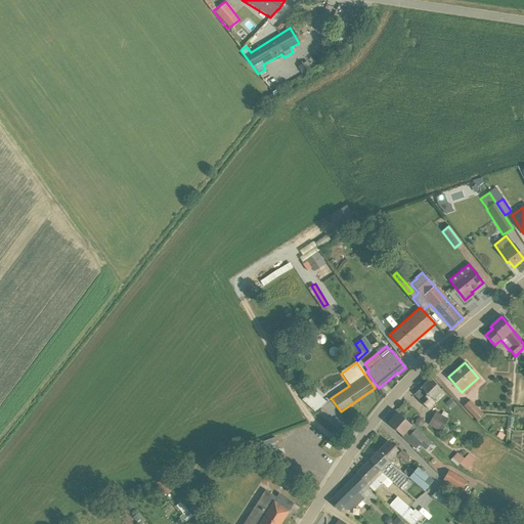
[(442,392),(430,380),(413,395),(429,410),(436,404),(433,401),(442,392)]
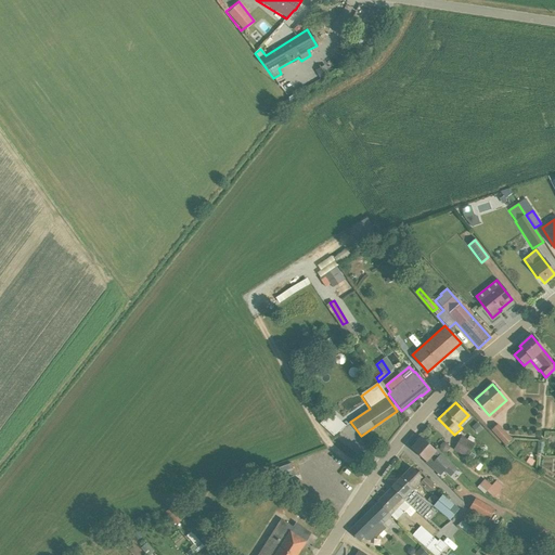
[(346,427),(330,413),(320,424),(335,438),(346,427)]
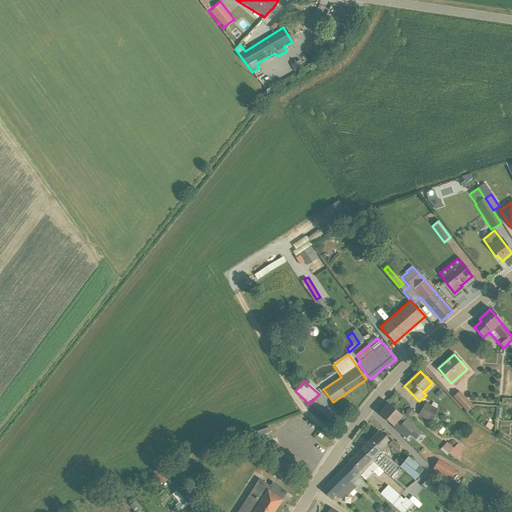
[(445,397),(439,390),(435,395),(441,401),(445,397)]
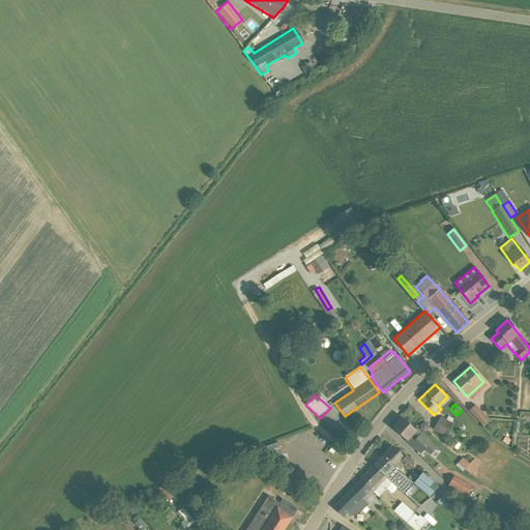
[(468,410),(481,424),(489,418),(474,404),(468,410)]
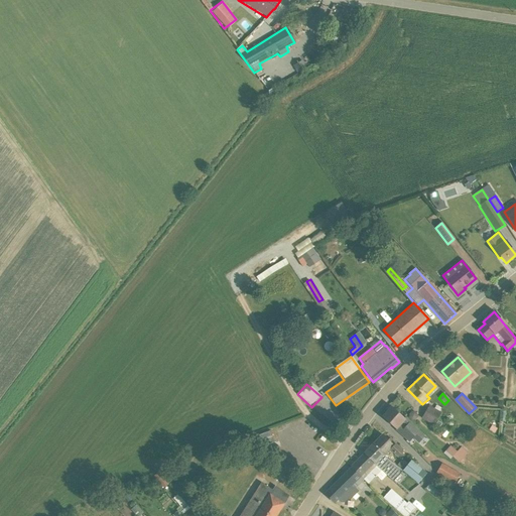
[(421,419),(433,426),(442,410),(436,406),(433,409),(428,406),(421,419)]
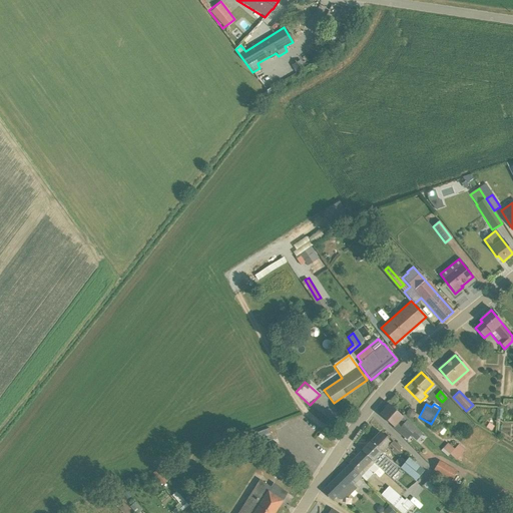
[(389,405),(380,415),(394,428),(395,428),(406,438),(410,435),(415,439),(421,434),(403,416),(402,417),(389,405)]
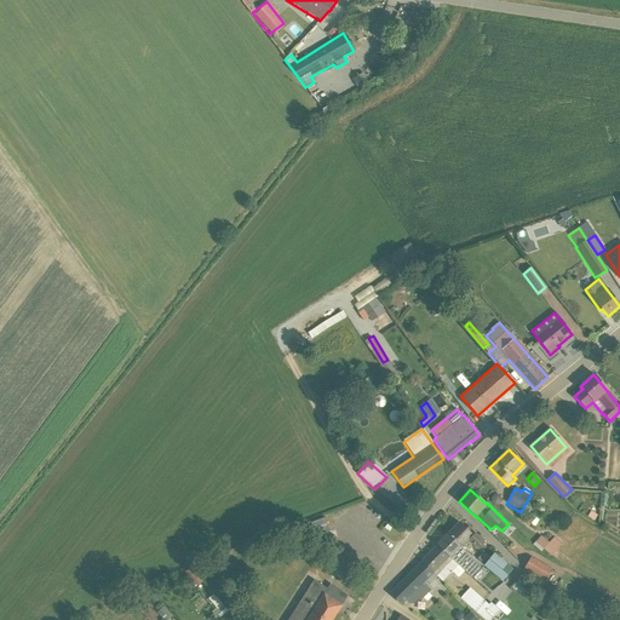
[(333,543),(326,518),(308,524),(316,549),(333,543)]
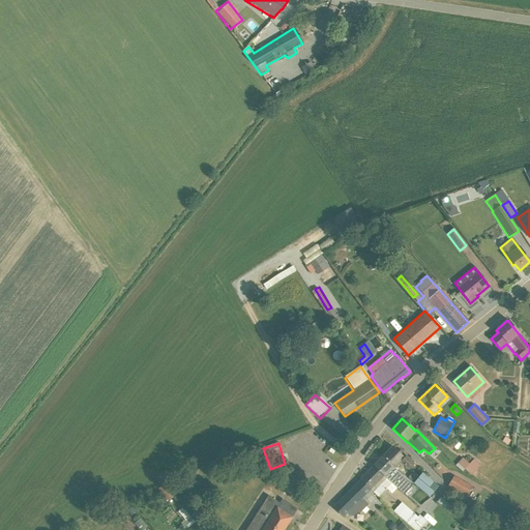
[(392,447),(383,457),(395,468),(400,463),(408,471),(414,465),(401,450),(398,452),(392,447)]
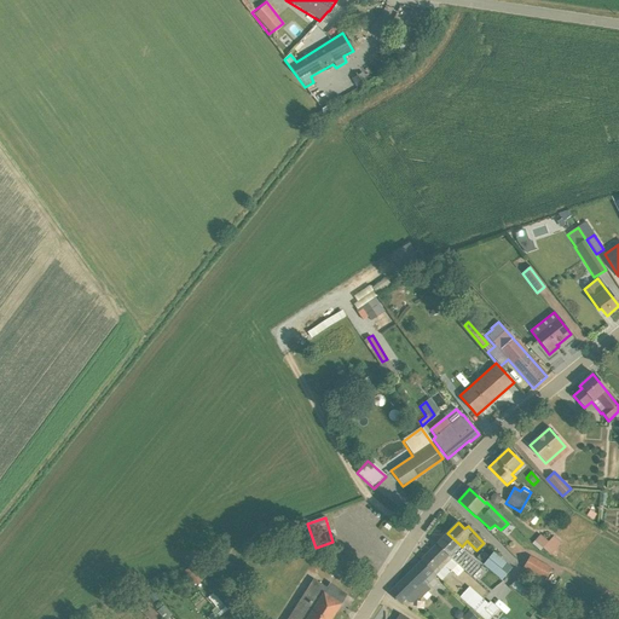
[(466,551),(447,533),(437,544),(472,578),(482,566),(466,551)]
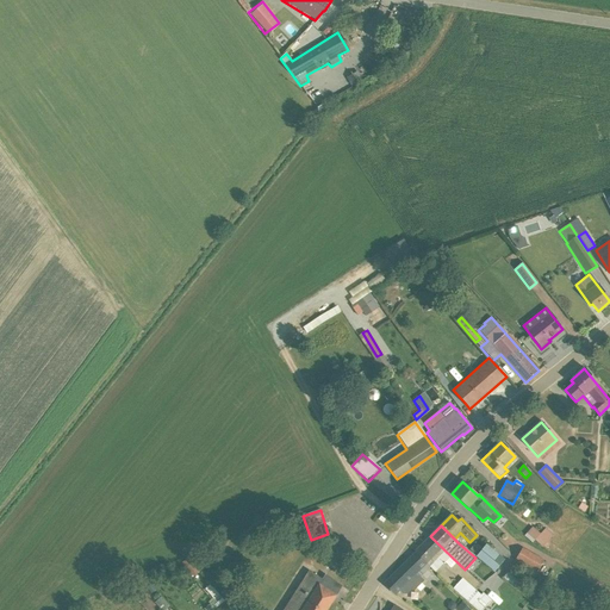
[(542,547),(553,535),(543,528),(539,533),(531,526),(526,533),(542,547)]
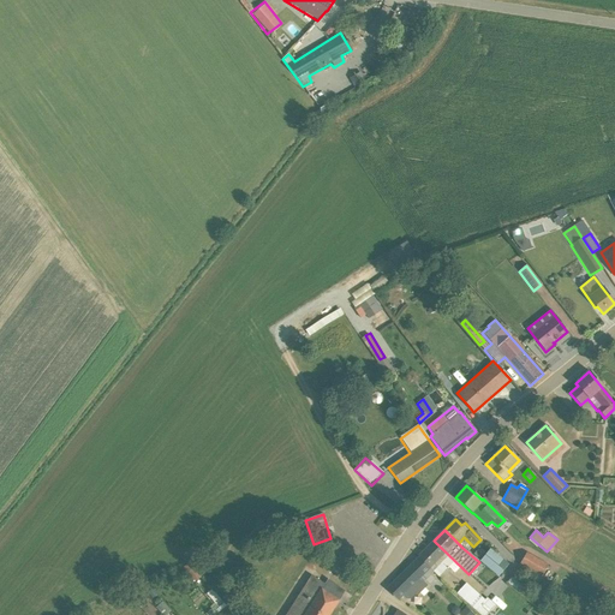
[(454,561),(434,541),(418,556),(428,569),(437,578),(454,561)]
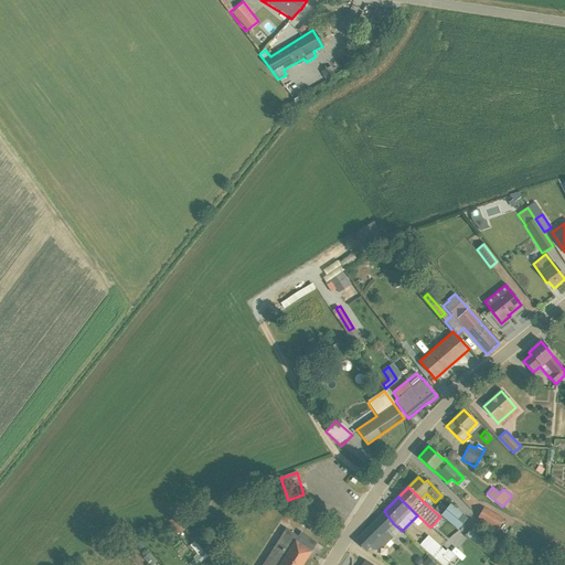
[(439,503),(434,510),(457,531),(467,519),(449,504),(445,509),(439,503)]
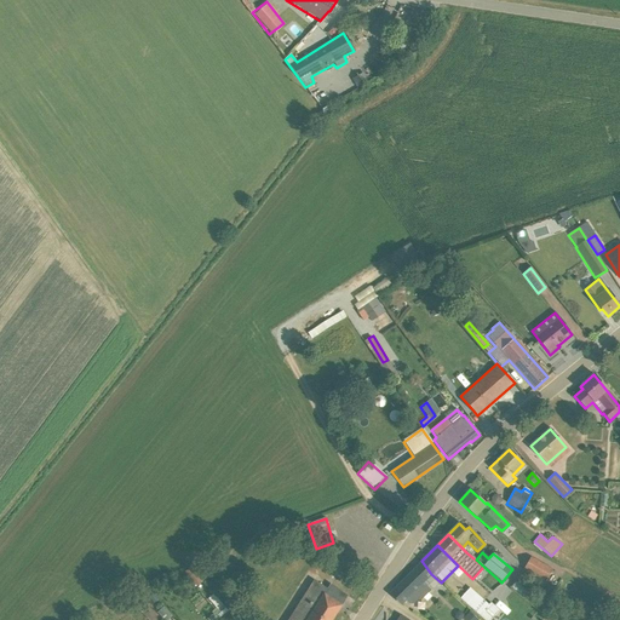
[(529,555),(522,567),(544,580),(551,569),(529,555)]
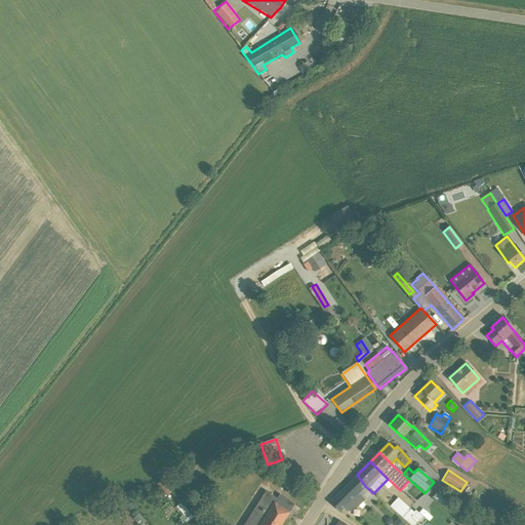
[(330,502),(340,512),(344,509),(345,511),(348,512),(351,512),(355,508),(356,509),(364,500),(361,496),(368,489),(357,477),(330,502)]
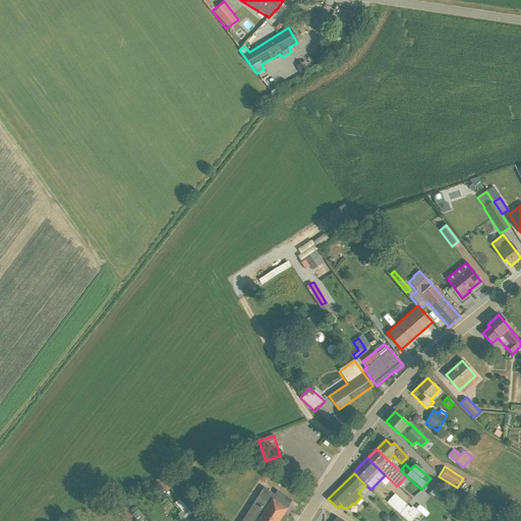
[(261,493),(287,509),(292,501),(277,491),(275,496),(264,487),(261,493)]
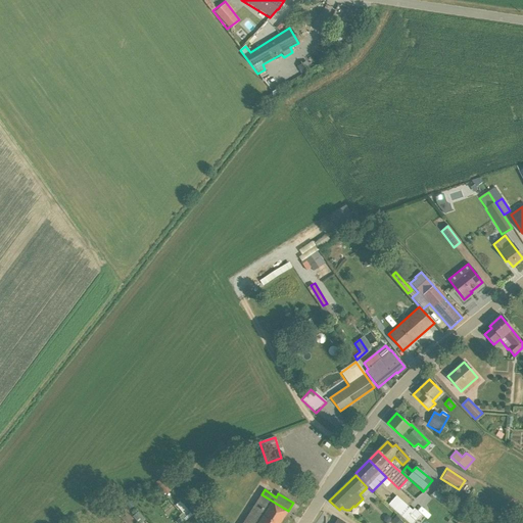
[(409,490),(406,494),(414,501),(417,496),(409,490)]
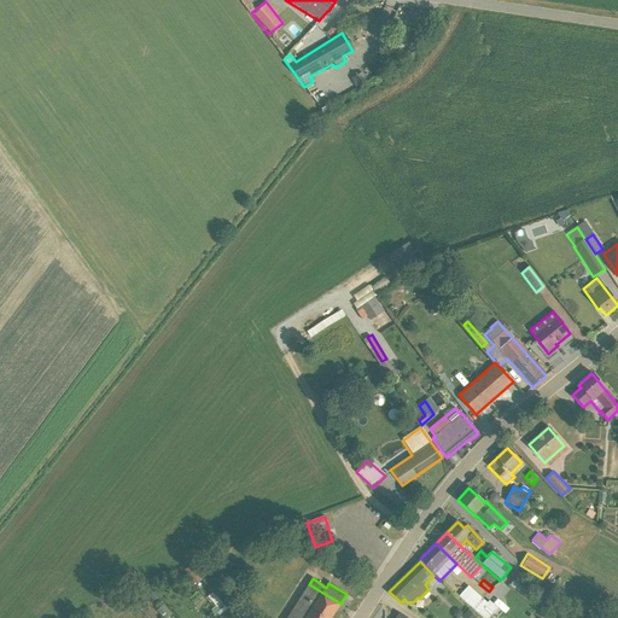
[(470,583),(458,595),(482,617),(488,617),(497,610),(470,583)]
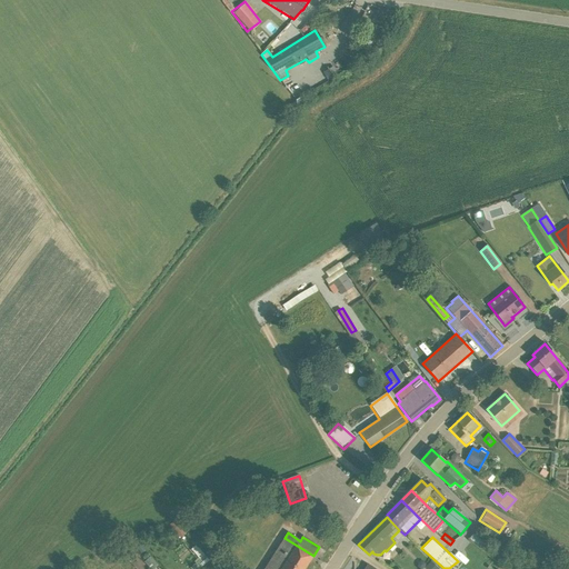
[(303,568),(313,556),(285,538),(263,568),(303,568)]
